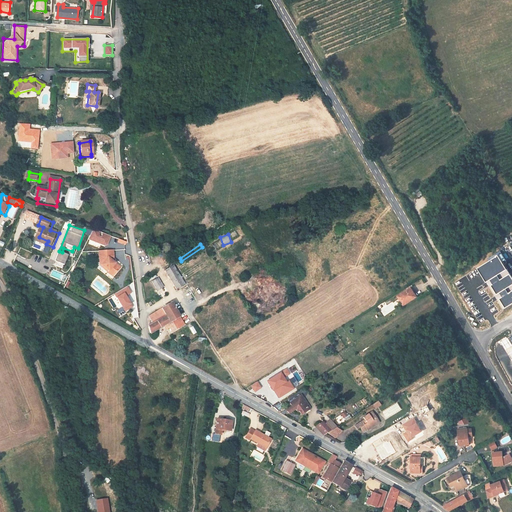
[(59,251),(53,264),(62,268),(68,255),(59,251)]
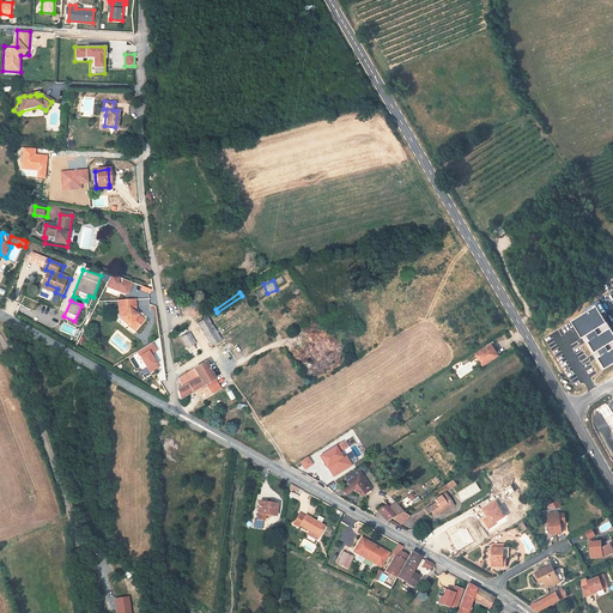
[(135,304),(119,304),(119,313),(116,313),(117,323),(123,328),(125,326),(126,325),(131,327),(129,329),(135,334),(144,325),(129,313),(137,311),(135,304)]
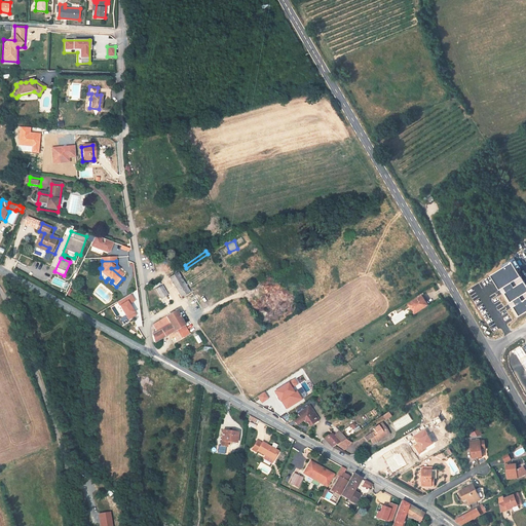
[(519,316),(525,311),(525,283),(513,262),(492,275),(500,288),(503,286),(508,291),(504,293),(511,301),(513,300),(516,304),(512,306),(519,316)]
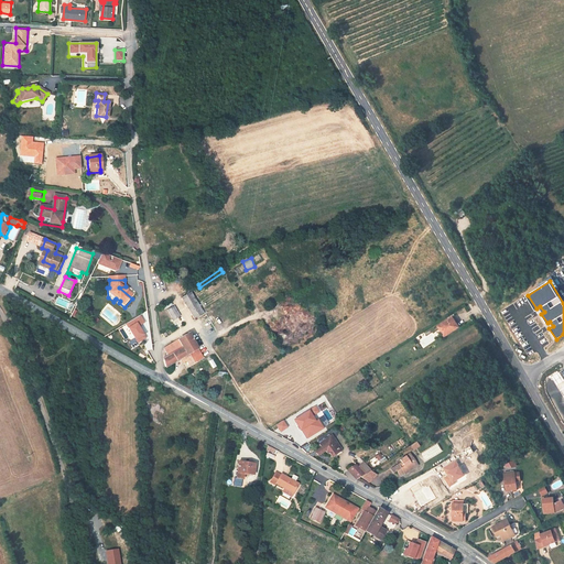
[(182,297),(194,320),(203,314),(191,292),(182,297)]
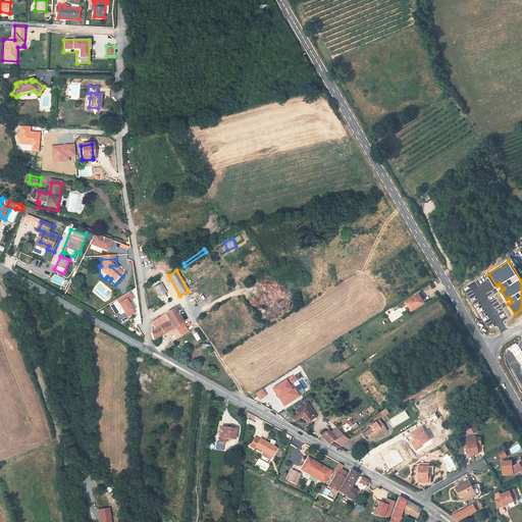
[(161,283),(155,286),(160,297),(166,293),(161,283)]
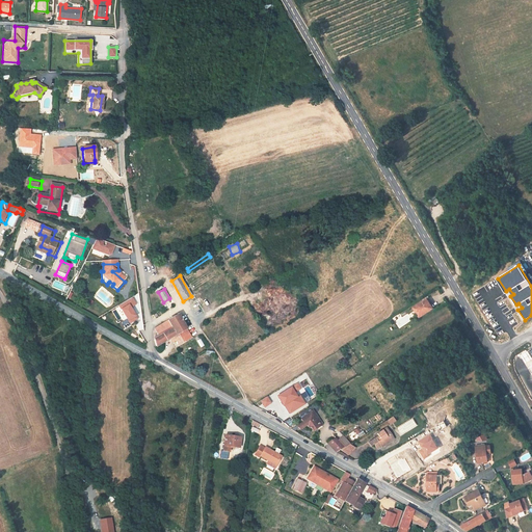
[(419,317),(432,309),(427,299),(414,308),(419,317)]
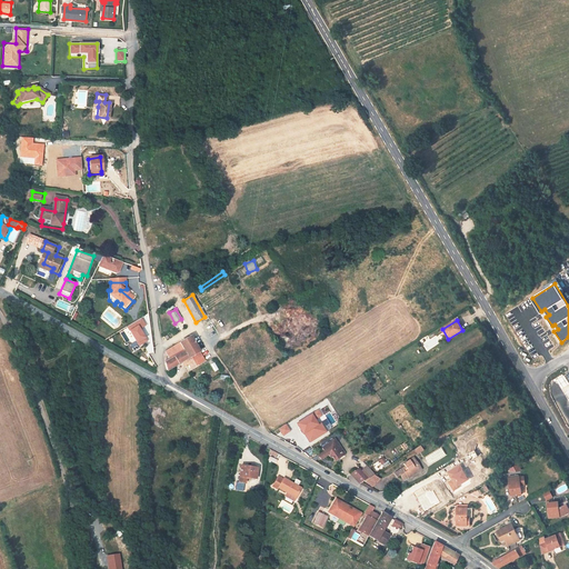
[(191,369),(205,360),(190,337),(165,352),(169,358),(165,361),(165,363),(167,371),(182,362),(186,360),(188,363),(191,369)]
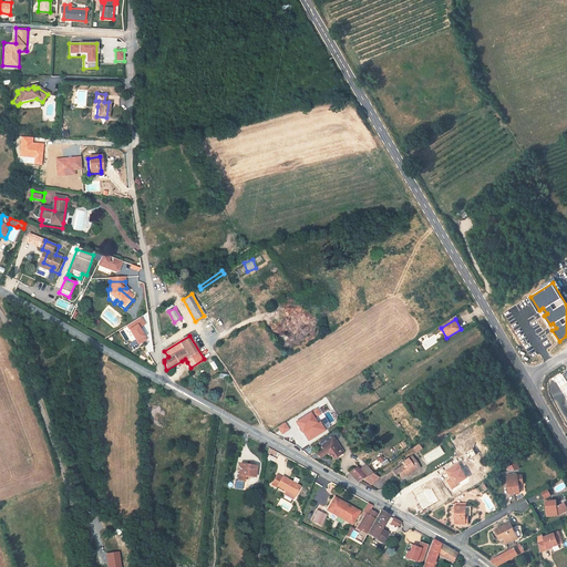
[(566,382),(566,373),(566,371),(553,379),(559,388),(566,382)]
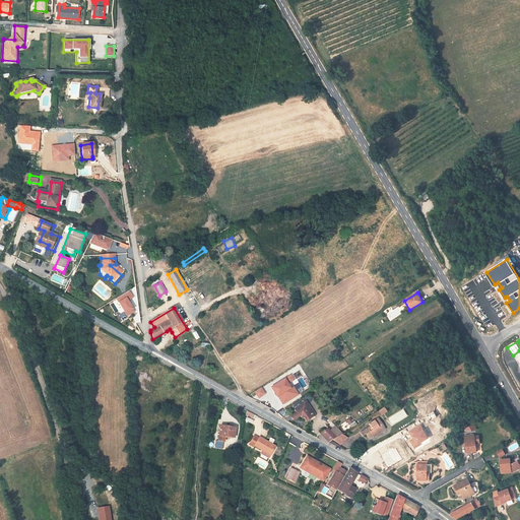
[(287,390),(290,388),(284,379),(271,387),(277,396),(283,392),(287,390)]
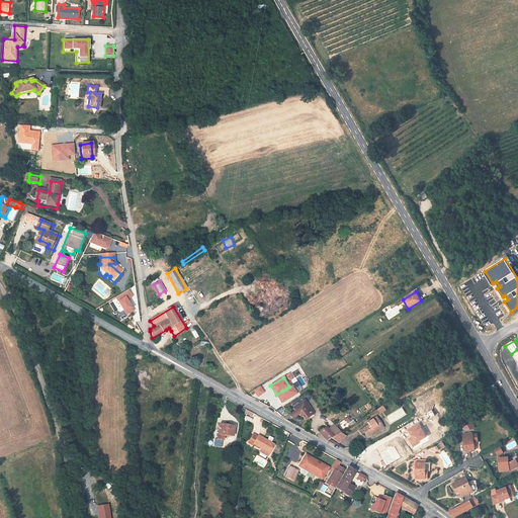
[(253,391),(257,398),(264,393),(260,385),(253,391)]
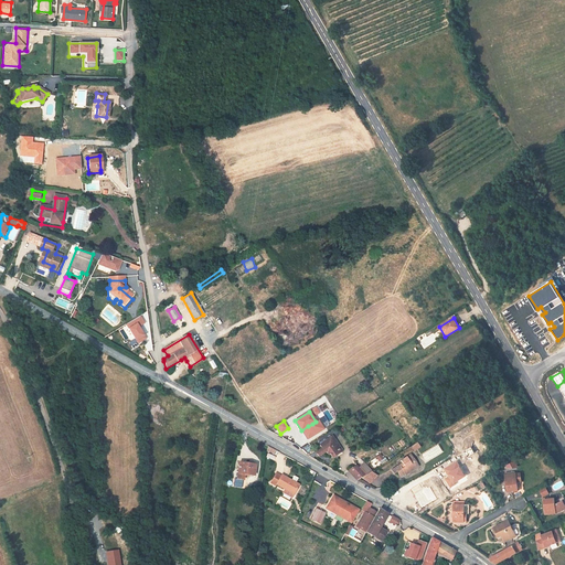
[(332,436),(320,445),(322,448),(322,447),(334,439),(332,436)]
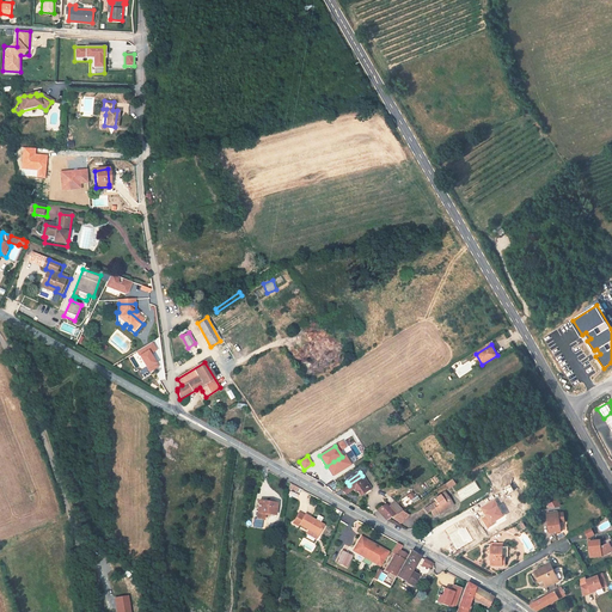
[(362,476),(349,484),(353,489),(355,491),(356,490),(360,496),(367,491),(365,489),(369,487),(362,476)]
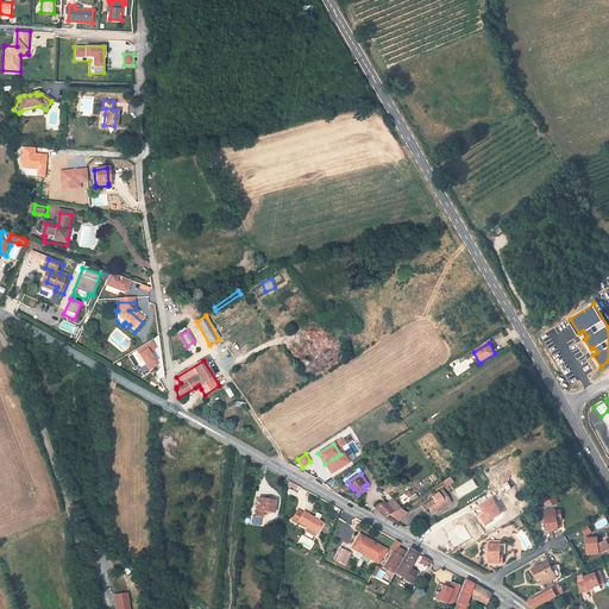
[(438,512),(446,506),(445,504),(449,502),(446,498),(447,497),(443,490),(432,497),(434,501),(432,502),(431,501),(422,507),(425,512),(428,509),(432,513),(435,509),(438,512)]
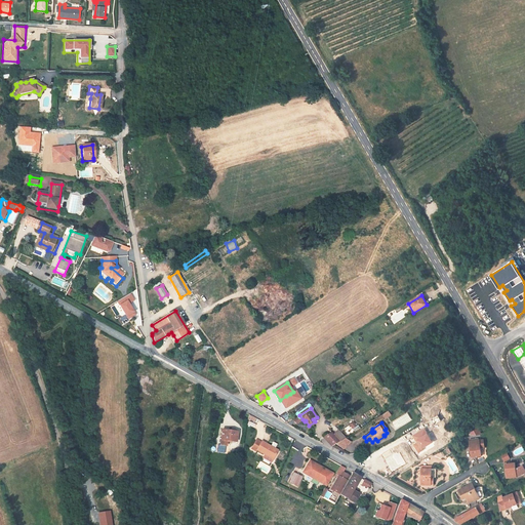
[(236,442),(238,432),(223,430),(219,445),(226,446),(227,440),(236,442)]
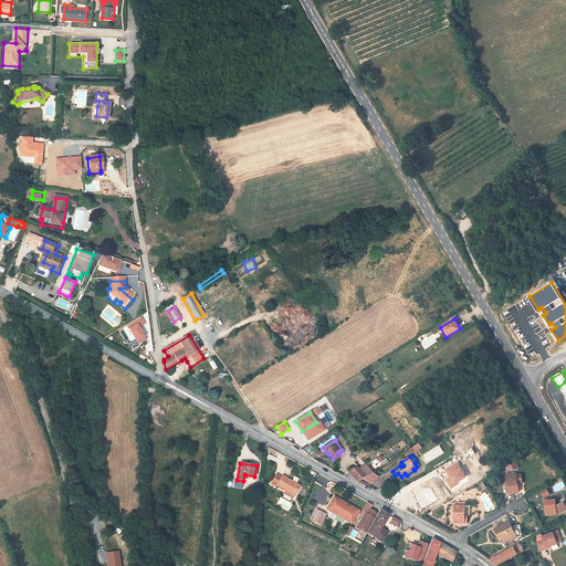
[(353,469),(349,472),(357,481),(363,479),(366,477),(357,467),(354,469),(353,469)]
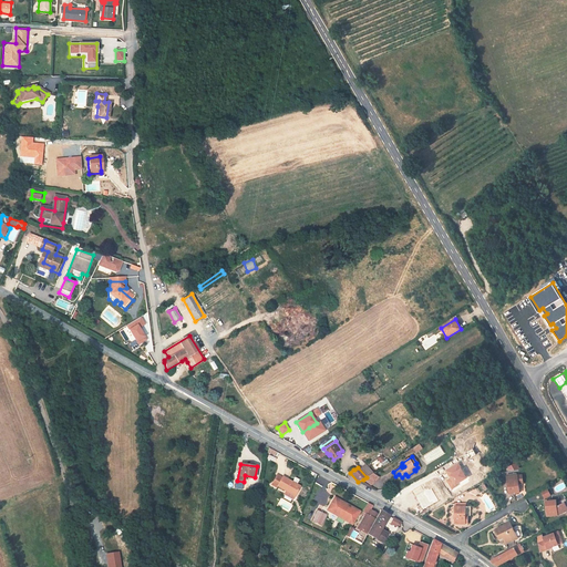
[(379,477),(372,473),(367,477),(363,480),(371,486),(379,477)]
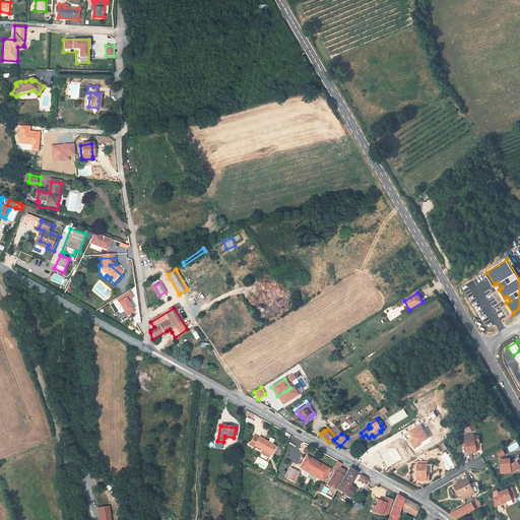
[(254,436),(249,444),(254,447),(255,446),(262,450),(270,455),(275,446),(272,444),(274,440),(270,438),(268,442),(259,437),(259,438),(254,436)]
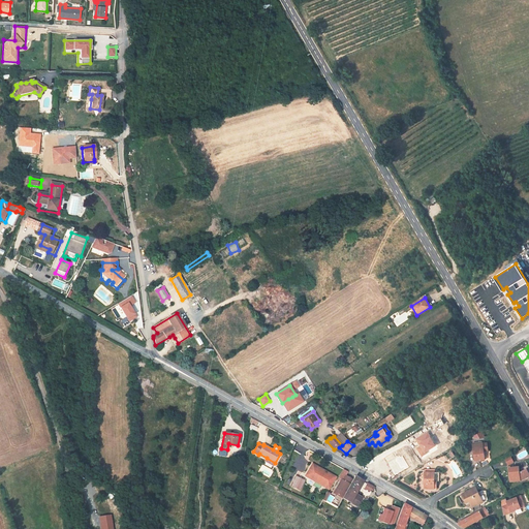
[(473,444),(475,461),(486,460),(484,450),(488,449),(487,443),(484,443),(483,443),(473,444)]
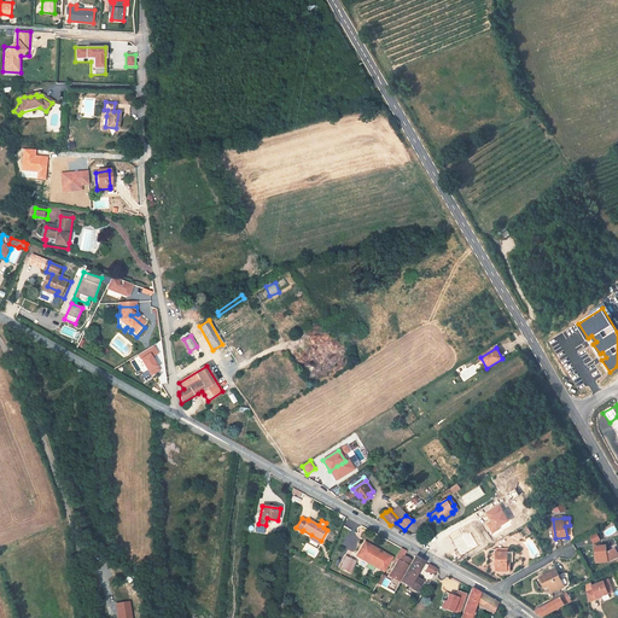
[(593,544),(601,541),(598,534),(590,537),(593,544)]
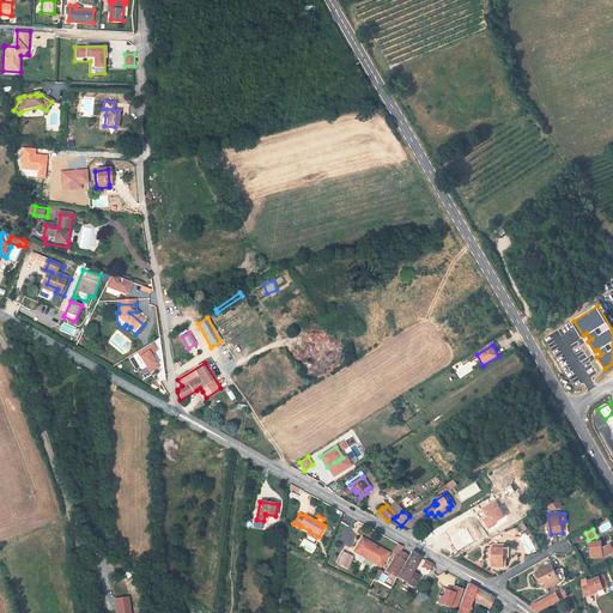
[(362,538),(354,552),(381,566),(388,553),(362,538)]
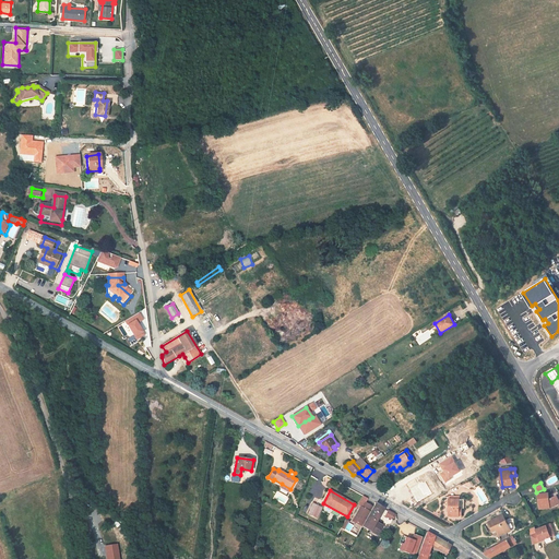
[(554,507),(558,502),(558,499),(557,496),(550,499),(551,501),(549,501),(548,494),(538,494),(539,509),(550,508),(554,507)]
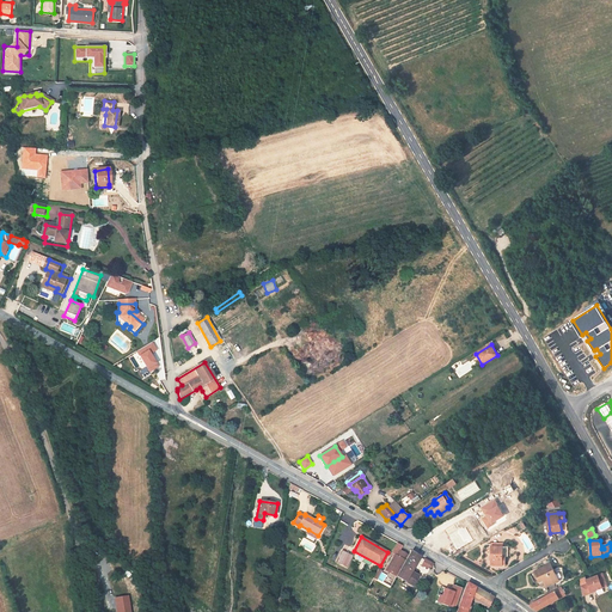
[(397,543),(392,552),(395,555),(397,556),(403,545),(397,543)]
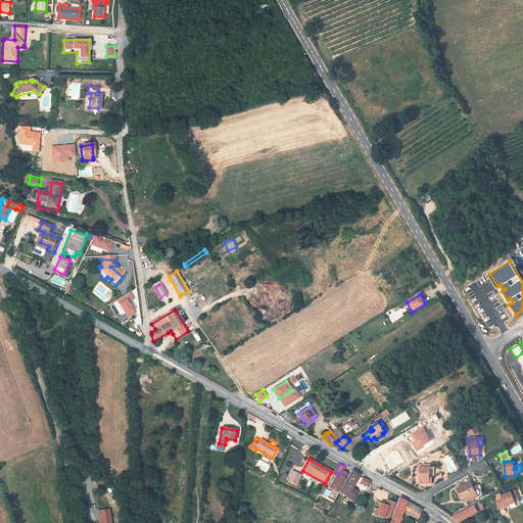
[(420,464),(420,483),(429,483),(429,482),(432,482),(432,476),(433,476),(434,467),(430,467),(430,465),(420,464)]
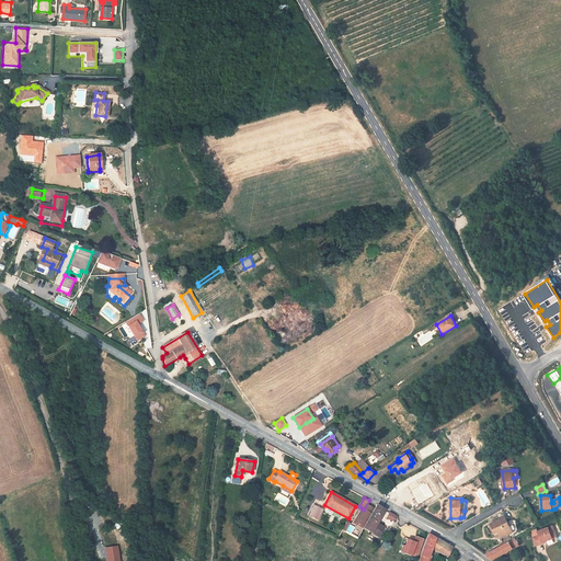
[(318,521),(323,510),(313,505),(310,511),(308,515),(318,521)]
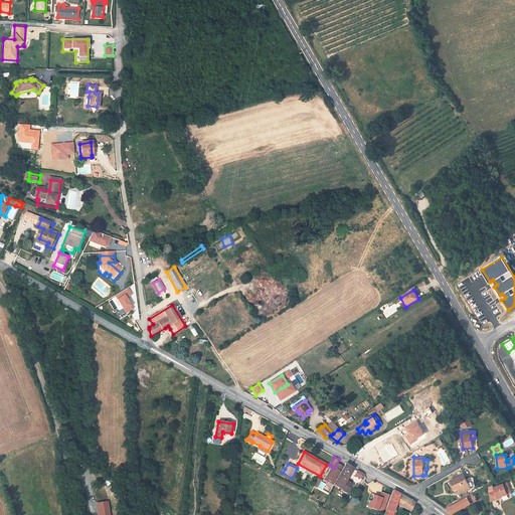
[(334,468),(332,467),(332,468),(327,476),(325,480),(348,493),(353,485),(346,481),(347,480),(346,479),(352,468),(346,464),(345,464),(341,472),(334,468)]
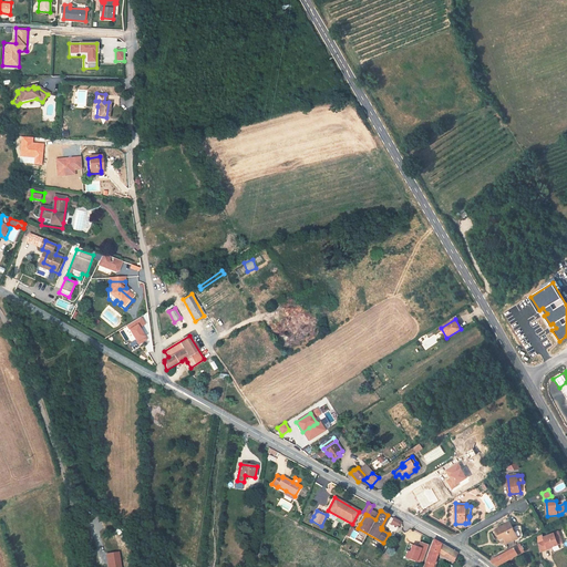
[(507,544),(517,538),(513,528),(512,528),(508,523),(496,529),(501,539),(504,537),(507,544)]
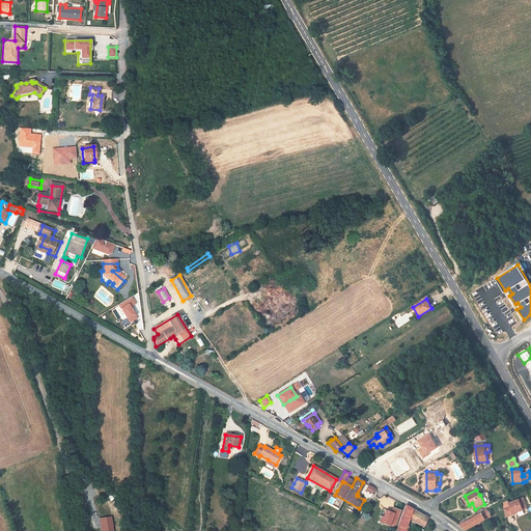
[(523,498),(509,503),(510,506),(504,509),(505,518),(513,514),(513,513),(527,508),(523,498)]
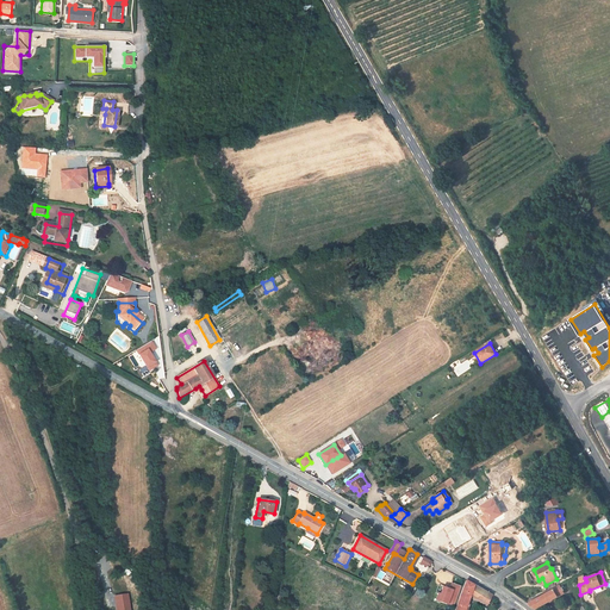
[(466,580),(454,609),(464,609),(470,596),(473,585),(466,580)]
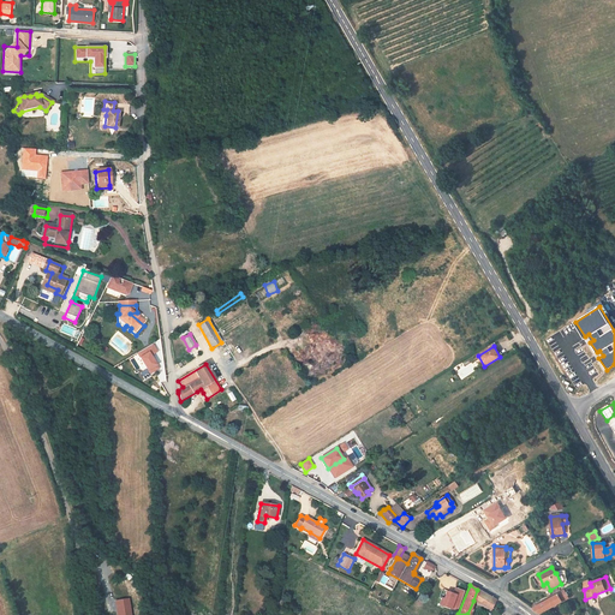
[(454,586),(453,592),(443,589),(439,604),(457,611),(464,590),(454,586)]
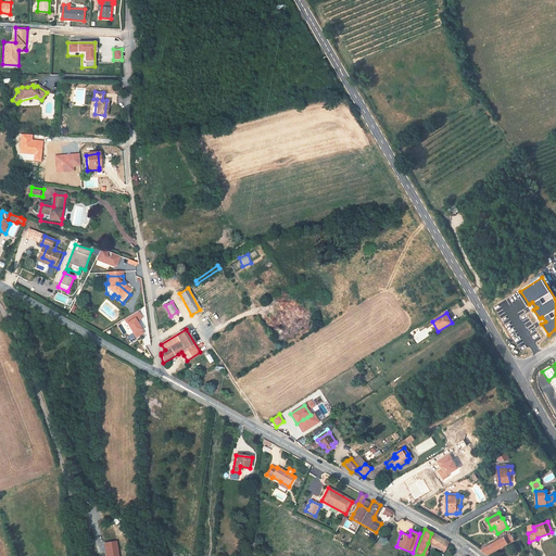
[(449,543),(431,533),(428,543),(444,552),(449,543)]
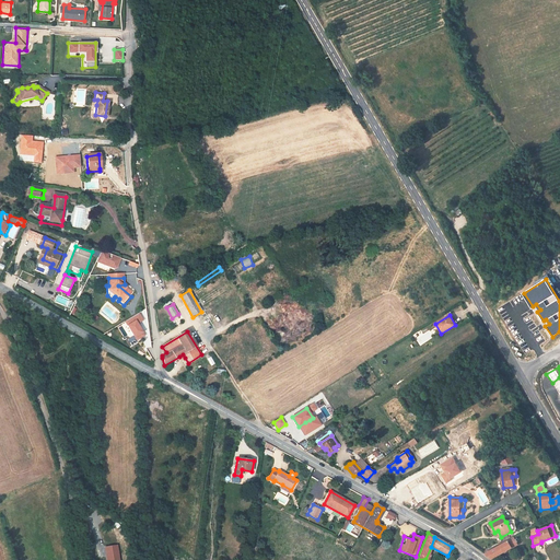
[(517,545),(513,537),(485,553),(491,559),(517,545)]
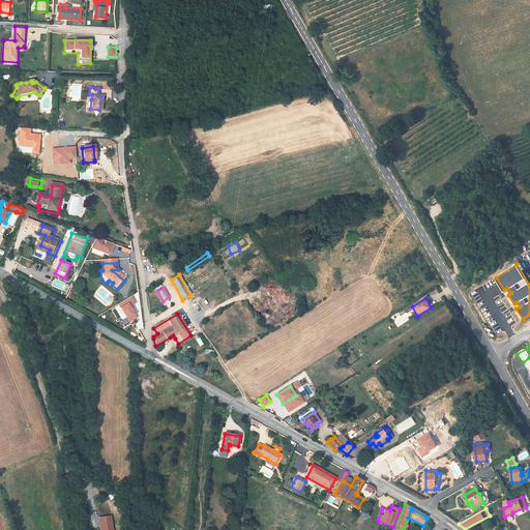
[(113,529),(111,516),(99,518),(101,528),(102,528),(102,529),(113,529)]
